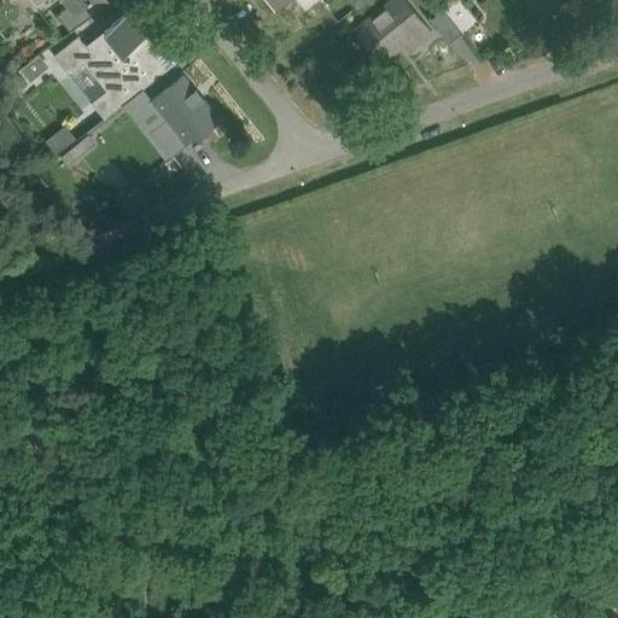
[(34,0),(38,4),(42,0),(66,0),(70,4),(58,13),(73,31),(111,4),(108,0),(34,0)]
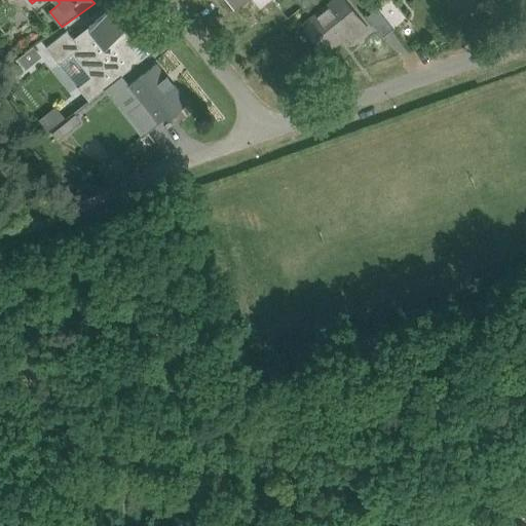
[(353,42),(370,30),(345,0),(332,0),(303,24),(316,40),(314,42),(317,46),(320,44),(325,51),(346,34),(353,42)]
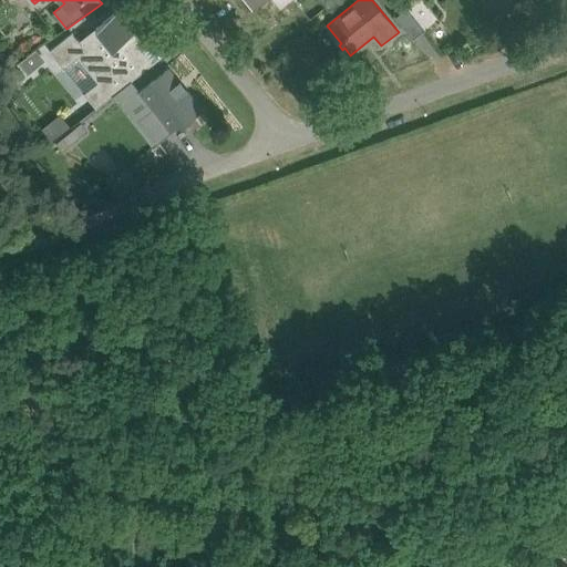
[(487,0),(500,16),(518,0),(487,0)]
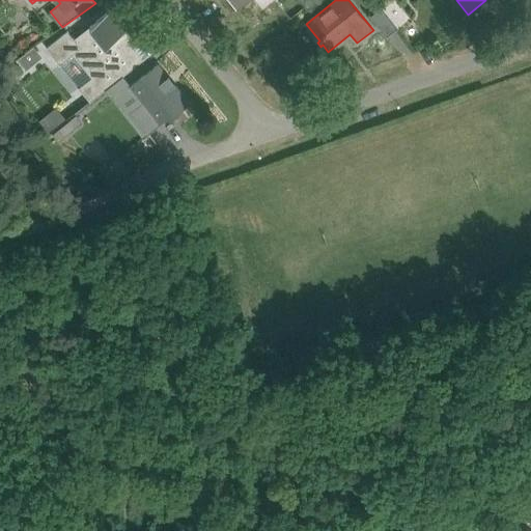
[(412,18),(398,1),(385,11),(398,28),(412,18)]
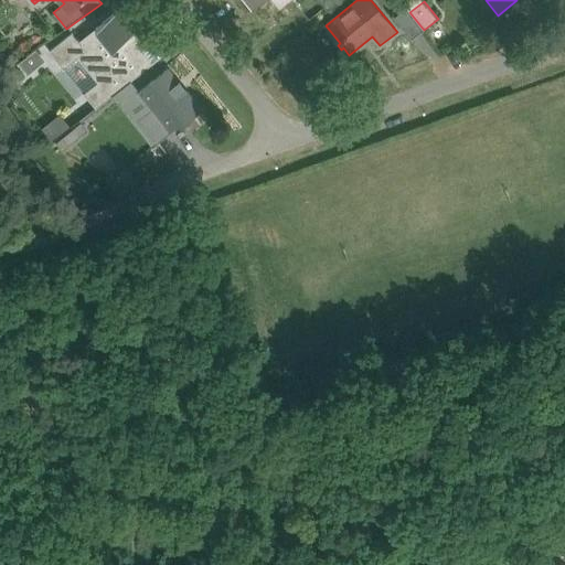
[(160,40),(146,22),(136,30),(118,9),(80,41),(72,31),(51,48),(65,65),(84,50),(105,76),(92,88),(104,103),(160,59),(151,48),(160,40)]
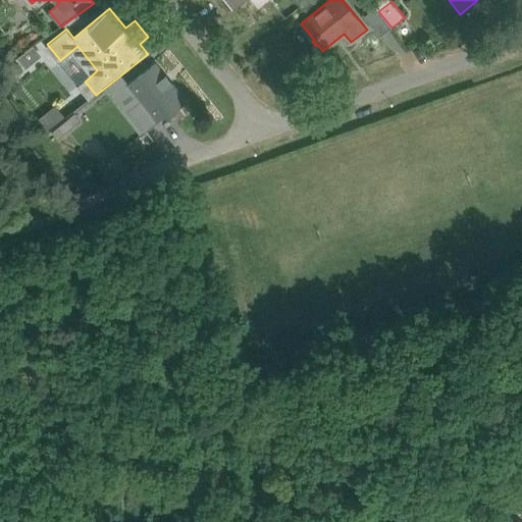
[(34,45),(17,57),(25,68),(42,56),(34,45)]
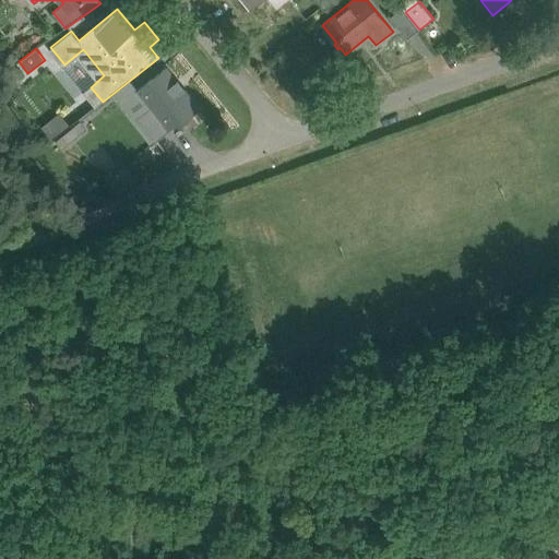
[(138,91),(152,108),(167,127),(167,128),(178,119),(180,121),(198,107),(166,68),(138,91)]
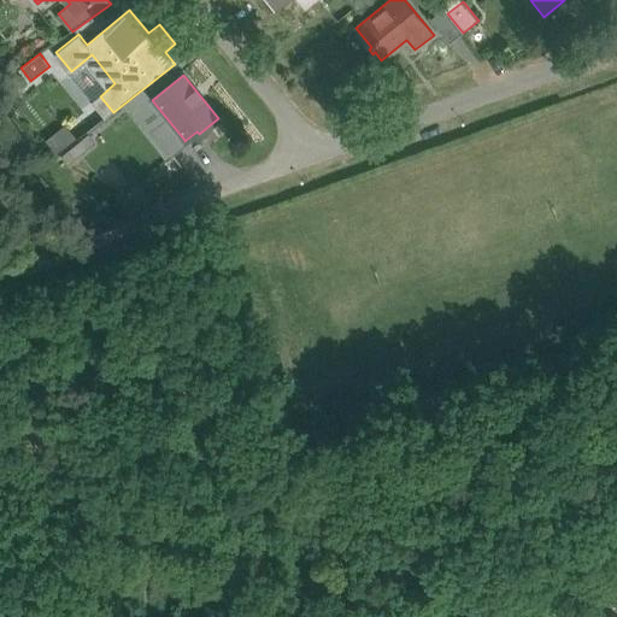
[(57,158),(64,166),(95,141),(88,133),(57,158)]
